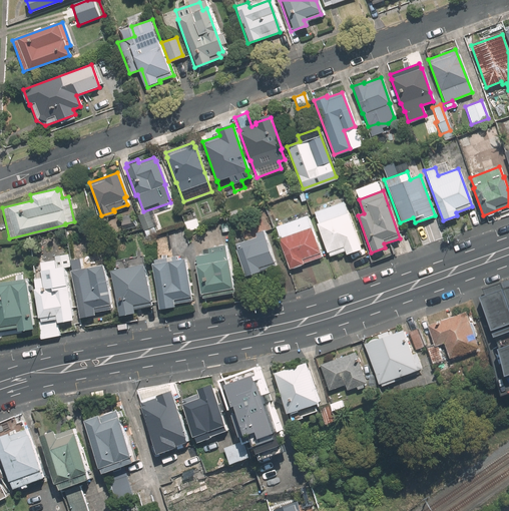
[(346,213),(342,201),(314,211),(318,223),(317,224),(329,256),(345,249),(346,254),(361,249),(347,212),(346,213)]
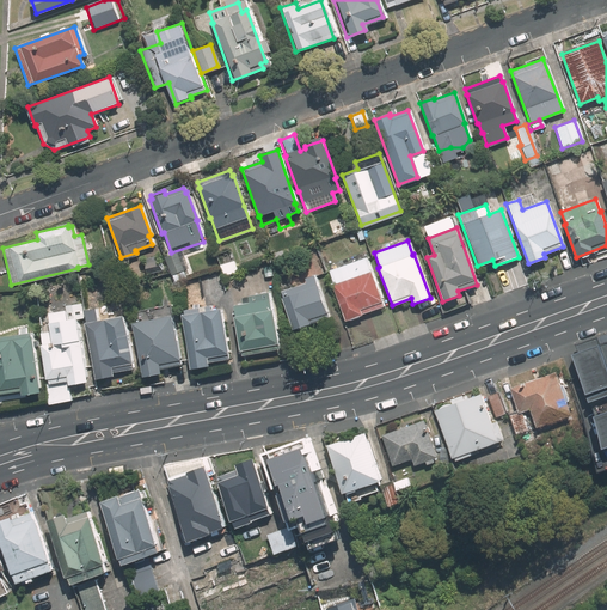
[(369,272),(365,257),(327,270),(332,285),(331,286),(344,321),(361,315),(384,306),(371,272),(369,272)]
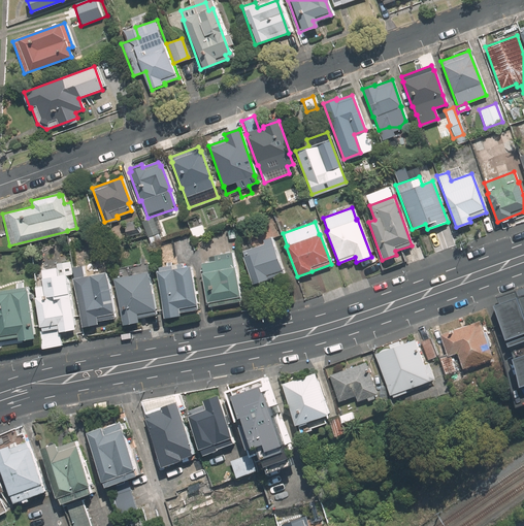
[(138,231),(135,223),(124,228),(127,235),(138,231)]
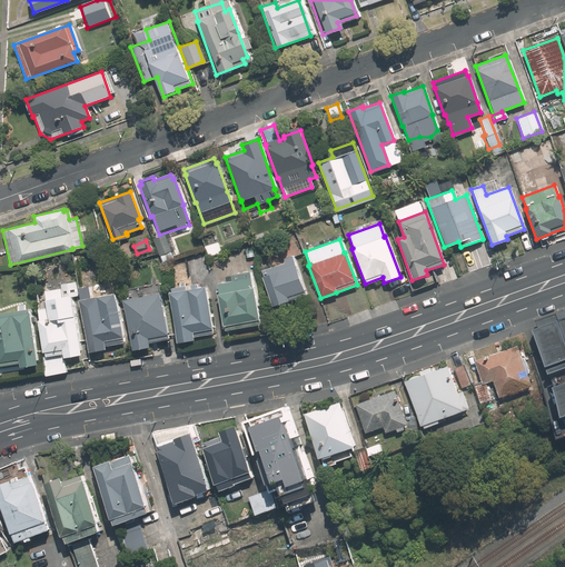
[(287,301),(305,295),(290,256),(284,258),(286,264),(263,271),(264,277),(263,278),(273,307),(287,302),(287,301)]
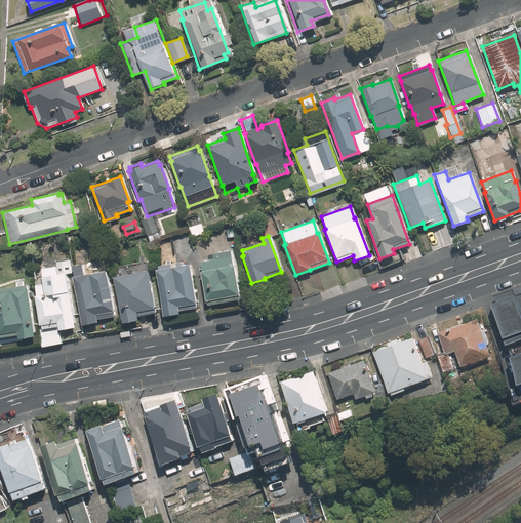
[(230,256),(229,251),(206,255),(207,260),(199,262),(201,272),(200,272),(204,300),(206,302),(206,305),(238,299),(237,295),(238,295),(233,267),(232,267),(231,256),(230,256)]
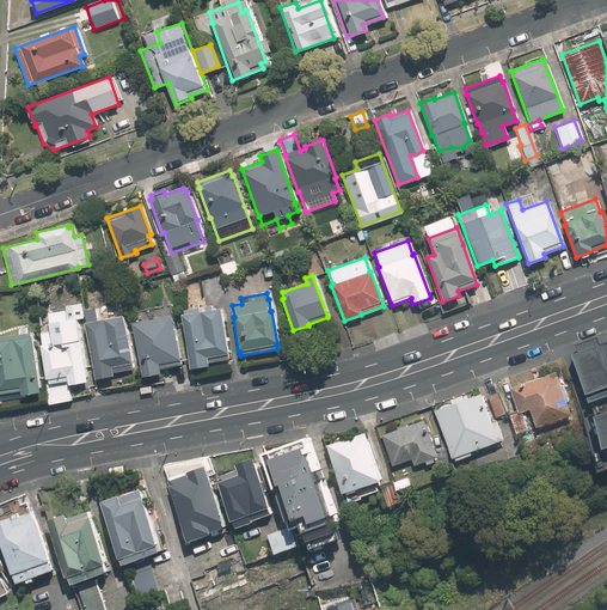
[(48,401),(66,398),(65,386),(87,383),(75,318),(80,317),(79,304),(62,306),(63,313),(49,315),(50,324),(49,324),(49,331),(40,333),(48,401)]
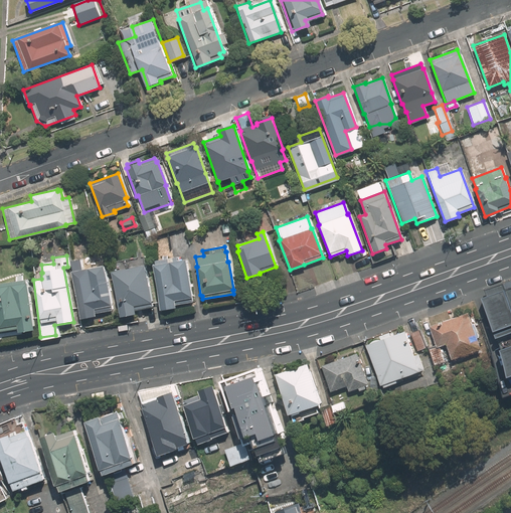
[(177,263),(176,255),(154,260),(155,266),(153,267),(161,311),(176,308),(176,304),(192,301),(192,298),(186,261),(177,263)]
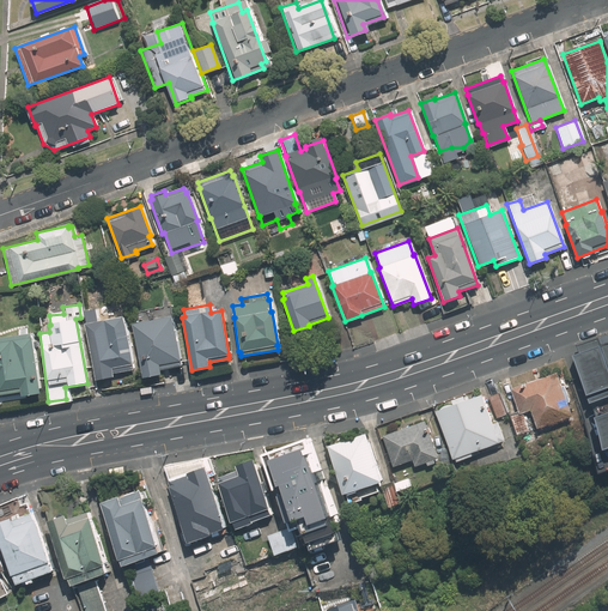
[(97,322),(95,309),(85,310),(87,324),(85,324),(96,381),(114,377),(113,373),(133,369),(123,318),(97,322)]
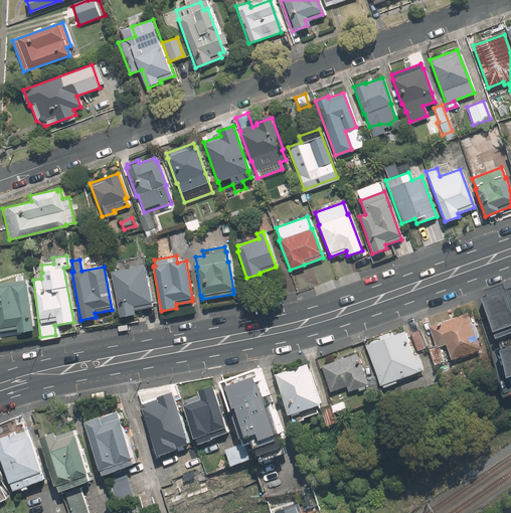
[(152,307),(144,266),(112,272),(120,317),(136,315),(135,310),(152,307)]
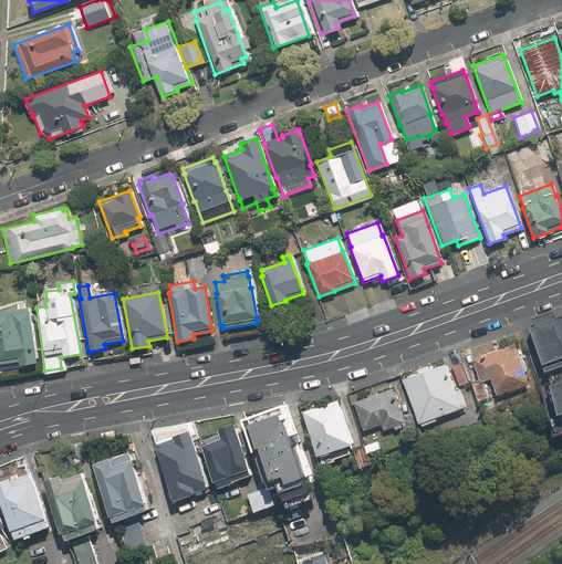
[(39,364),(29,313),(0,317),(0,366),(20,363),(21,367),(39,364)]
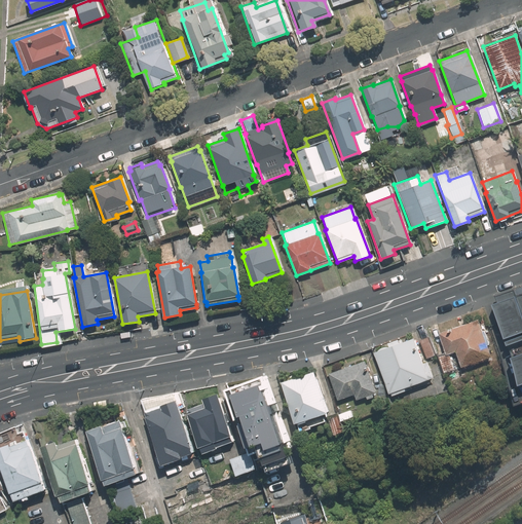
[(500,353),(521,345),(521,320),(515,301),(484,312),(496,346),(497,345),(500,353)]
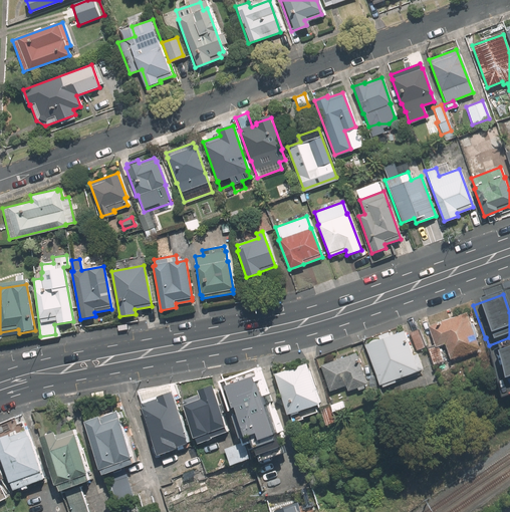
[(470,320),(466,309),(428,323),(434,341),(427,344),(432,360),(442,357),(437,343),(445,340),(450,355),(479,345),(475,334),(477,333),(472,319),(470,320)]
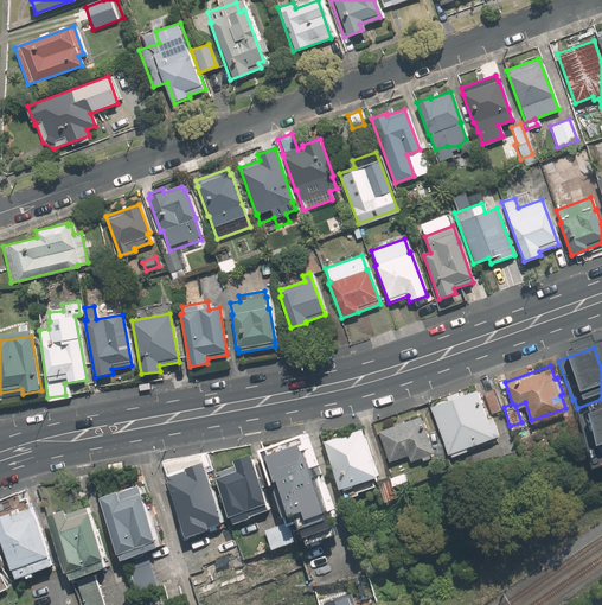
[(499,407),(493,387),(482,390),(490,409),(499,407)]
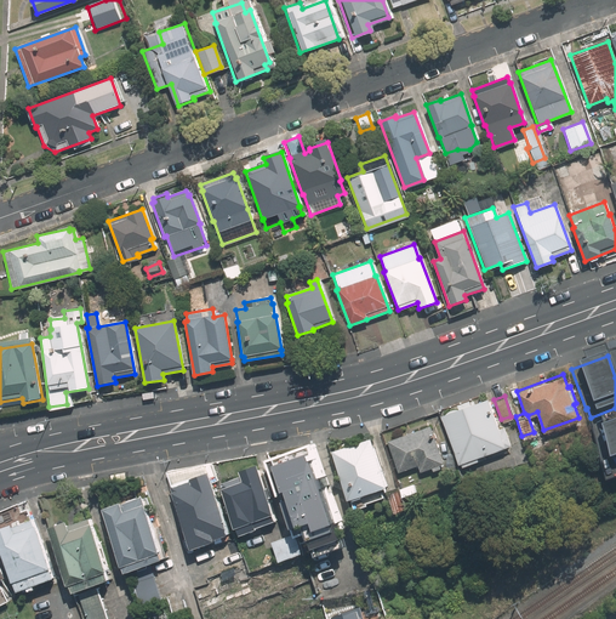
[(488,397),(440,414),(457,461),(505,444),(488,397)]
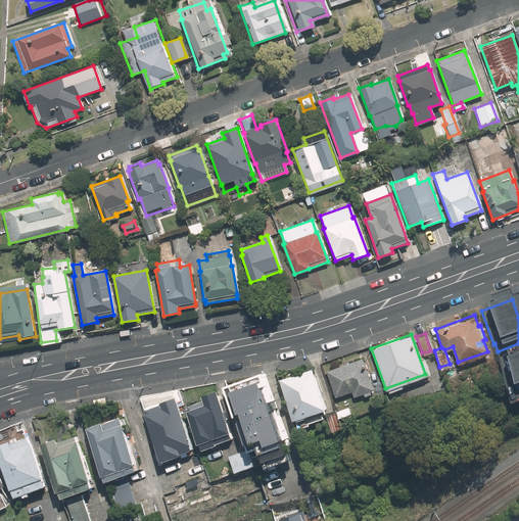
[(361,356),(325,369),(334,394),(350,388),(352,394),(372,387),(361,356)]
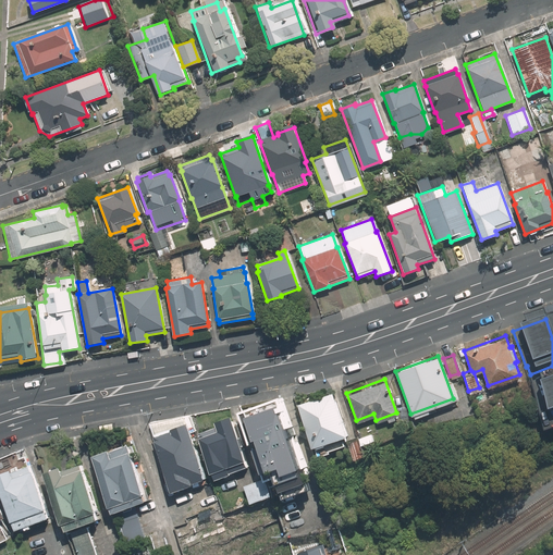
[(328,451),(326,442),(347,434),(332,391),(297,403),(312,446),(315,445),(318,454),(328,451)]
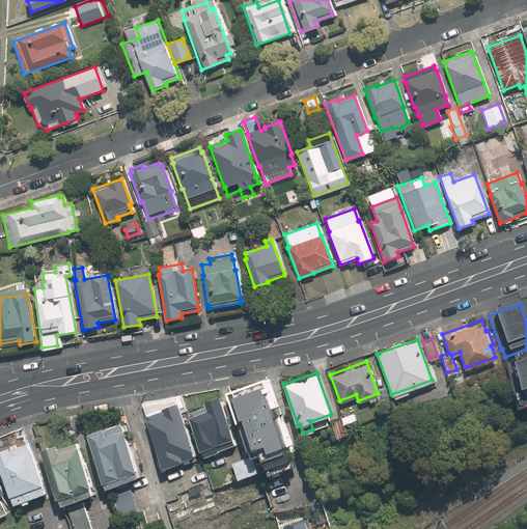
[(250,454),(251,456),(289,442),(275,402),(271,404),(261,378),(226,390),(250,454)]
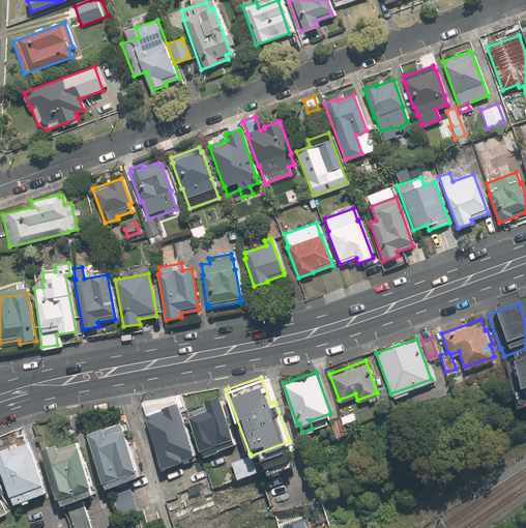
[(448,391),(446,385),(438,388),(441,393),(448,391)]
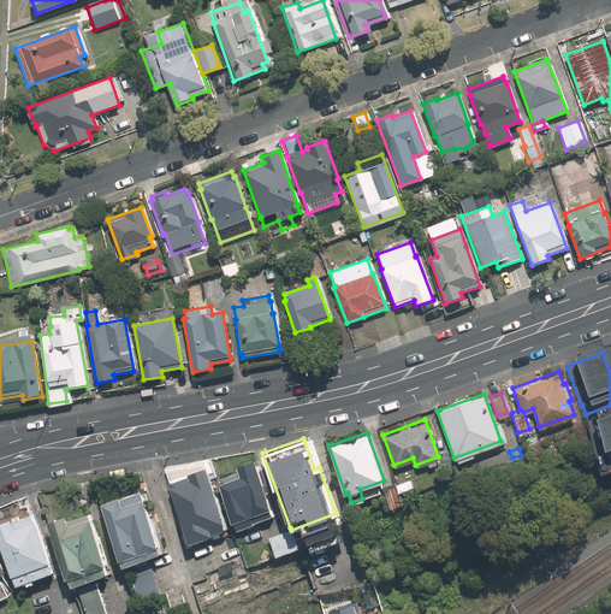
[(201,467),(197,459),(162,465),(168,482),(167,482),(189,542),(203,536),(212,558),(231,550),(223,530),(215,532),(215,530),(226,526),(205,466),(201,467)]
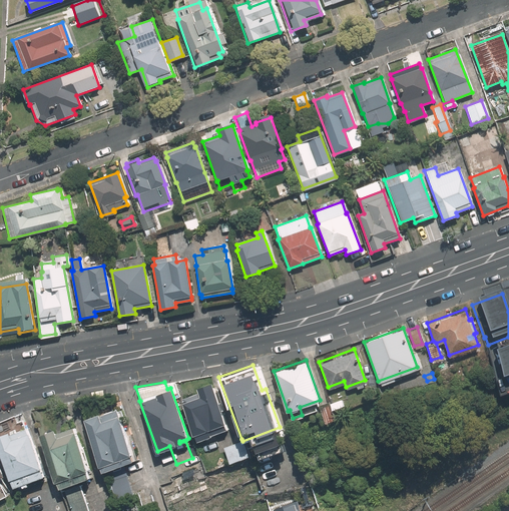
[(196,439),(227,429),(224,422),(225,422),(210,382),(195,387),(197,391),(180,397),(182,401),(181,401),(192,433),(193,433),(196,439)]
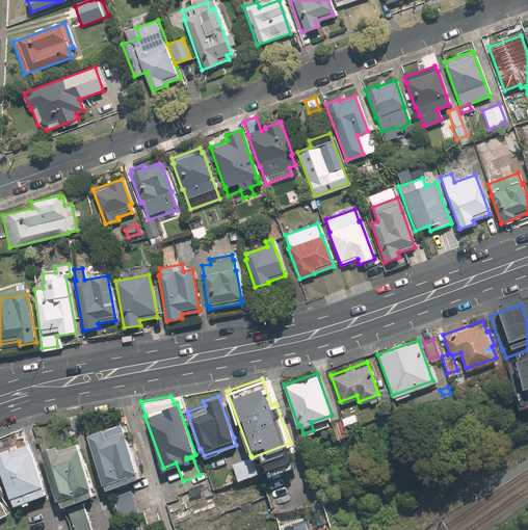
[(347,433),(341,417),(331,420),(337,438),(347,433)]
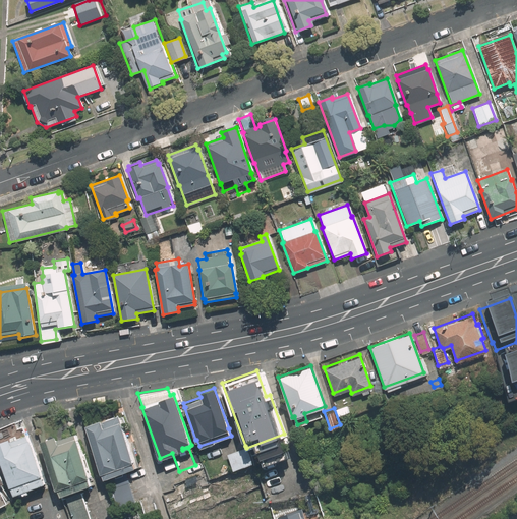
[(134,500),(124,470),(135,466),(133,460),(134,460),(117,412),(85,423),(103,471),(104,471),(106,476),(108,476),(112,486),(110,486),(117,506),(134,500)]
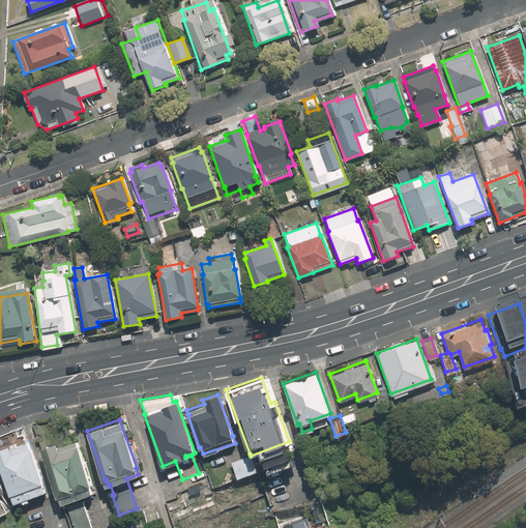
[(92,484),(76,440),(59,446),(57,442),(41,447),(59,496),(60,495),(63,501),(93,491),(91,485),(92,484)]
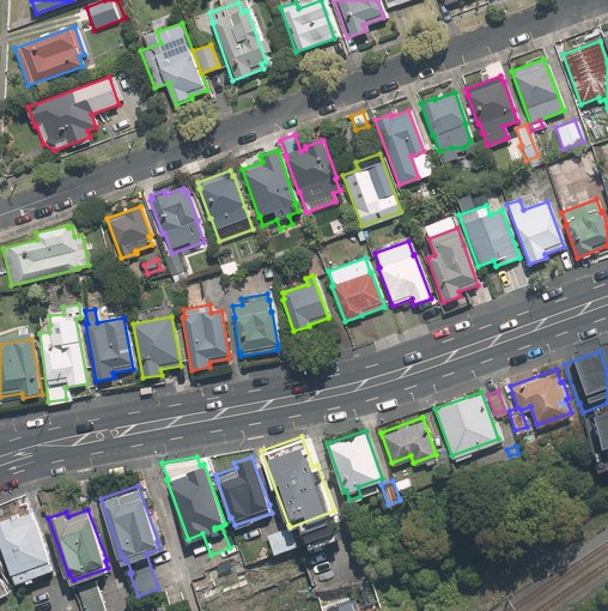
[(31,516),(29,512),(10,518),(8,514),(0,518),(0,540),(11,572),(13,572),(16,580),(50,568),(48,558),(49,558),(34,515),(31,516)]
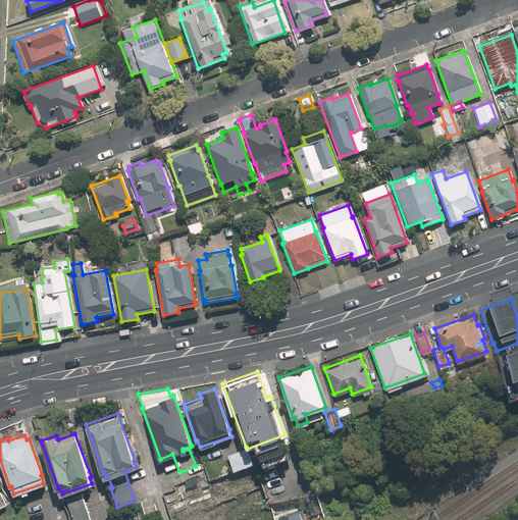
[(251,463),(247,449),(246,447),(226,454),(231,469),(251,463)]
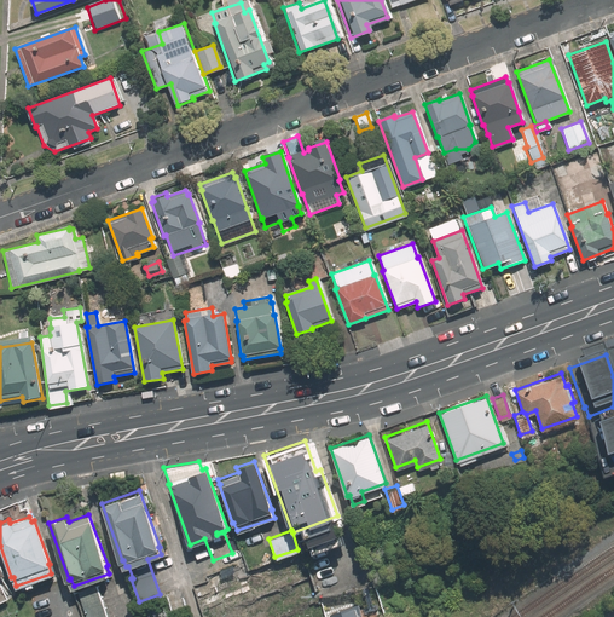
[(322,536),(307,541),(312,555),(326,551),(322,536)]
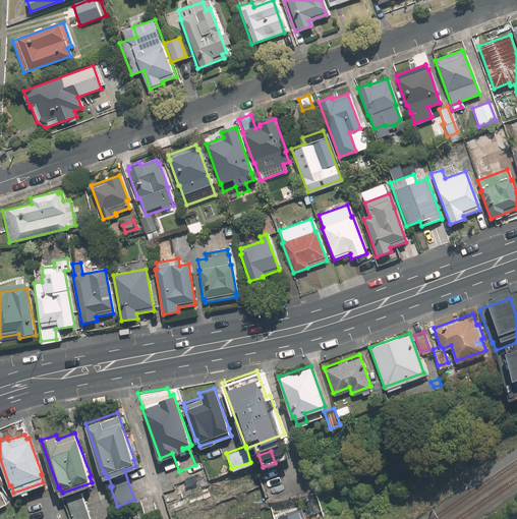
[(89,518),(78,492),(63,497),(71,518),(89,518)]
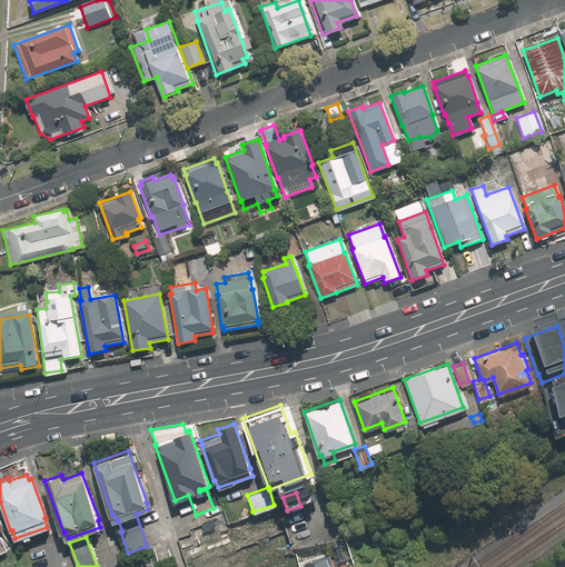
[(330,566),(326,555),(301,564),(303,566),(330,566)]
